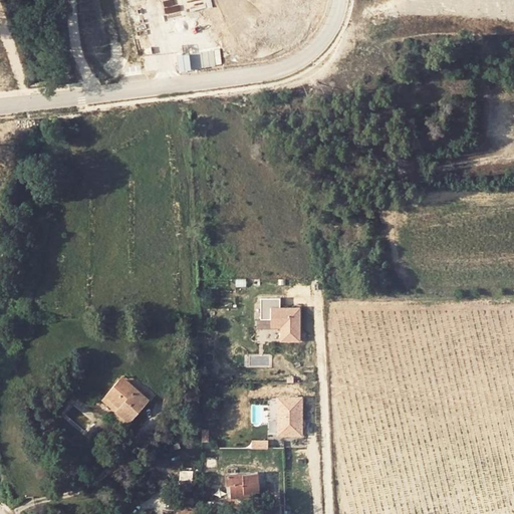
[(270,299),(260,299),(260,320),(270,320),(270,327),(280,327),(280,342),(298,341),(298,309),(270,309),(270,299)]
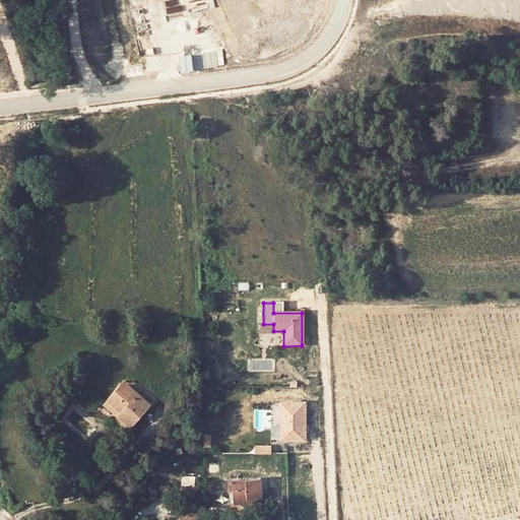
[(123,383),(107,400),(123,414),(120,418),(131,429),(152,403),(141,394),(139,397),(123,383)]
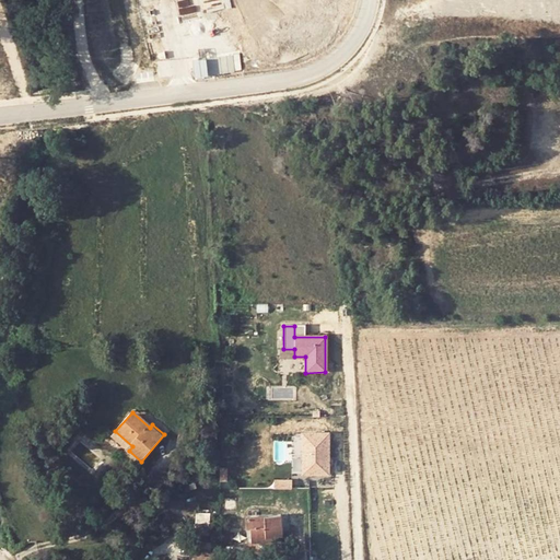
[(115,431),(112,434),(129,451),(132,446),(115,431)]
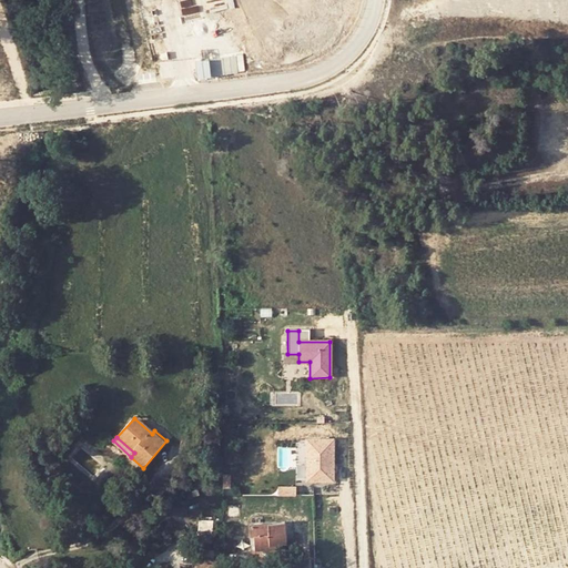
[(334,480),(334,438),(307,438),(307,480),(334,480)]
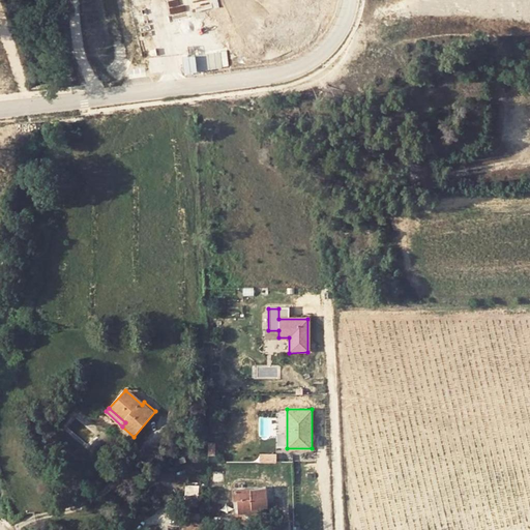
[(238,500),(238,503),(257,503),(268,503),(268,484),(231,484),(232,500),(238,500)]
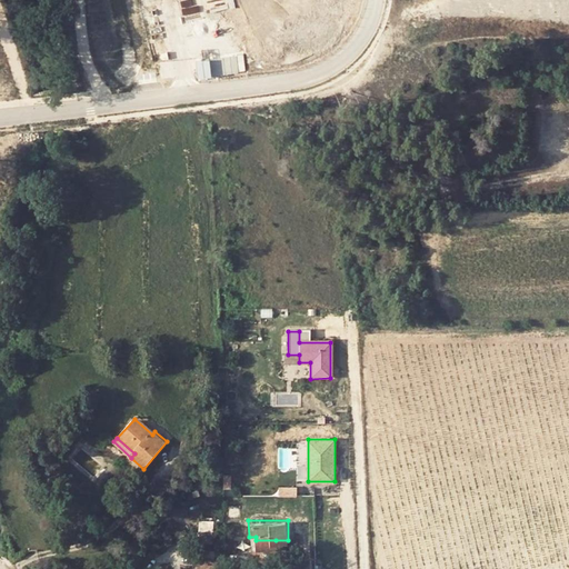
[(212,521),(200,521),(201,545),(213,543),(212,521)]
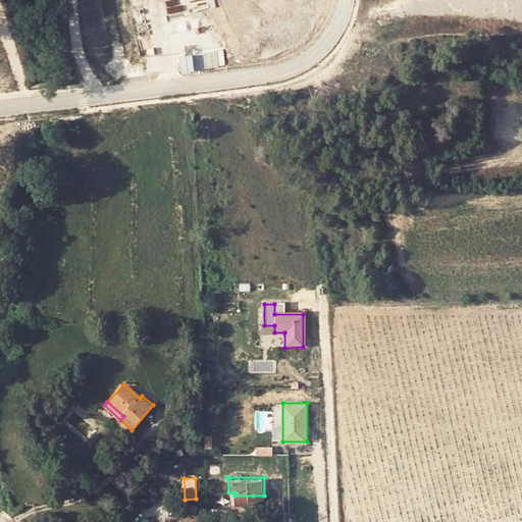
[(169,519),(168,521),(200,521),(200,512),(180,512),(180,519),(169,519)]
